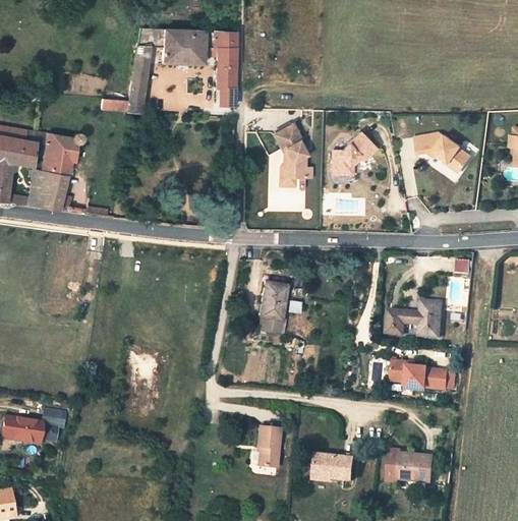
[(213,31),(141,27),(131,100),(130,111),(142,112),(152,45),(165,47),(164,61),(206,63),(207,47),(219,48),(218,88),(221,89),(221,105),(237,105),(238,32),(222,31),(222,26),(221,25),(220,23),(219,23),(217,23),(216,23),(214,24),(213,26),(213,31)]
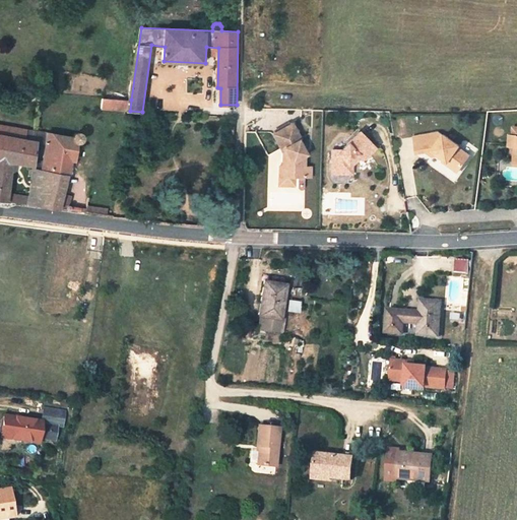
[(104,98),(104,109),(130,111),(131,100),(104,98)]
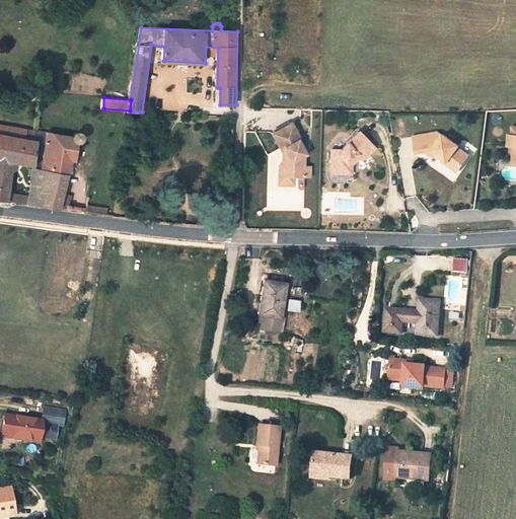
[(13,101),(4,100),(3,108),(12,109),(13,101)]
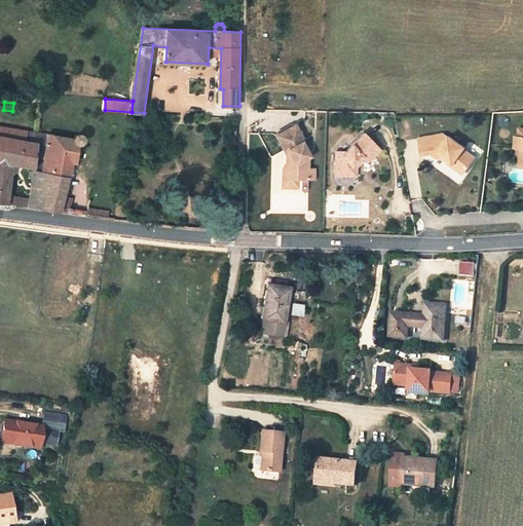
[(0,135),(27,141),(29,130),(0,125),(0,135)]
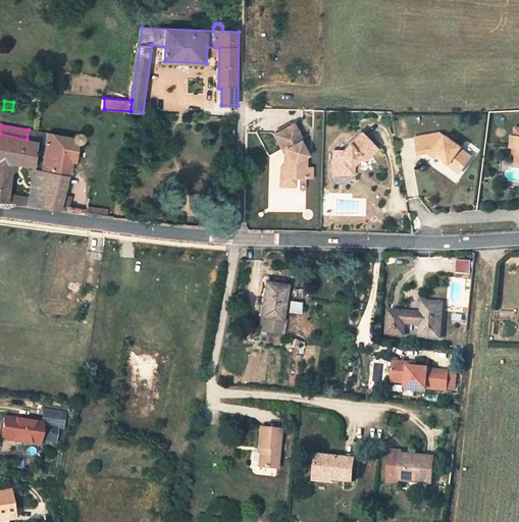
[(297,177),(297,179),(299,179),(313,180),(313,170),(307,170),(307,164),(305,159),(309,157),(307,154),(310,152),(309,150),(305,142),(308,141),(300,125),(280,135),(289,154),(289,167),(289,169),(291,169),(291,176),(297,177)]
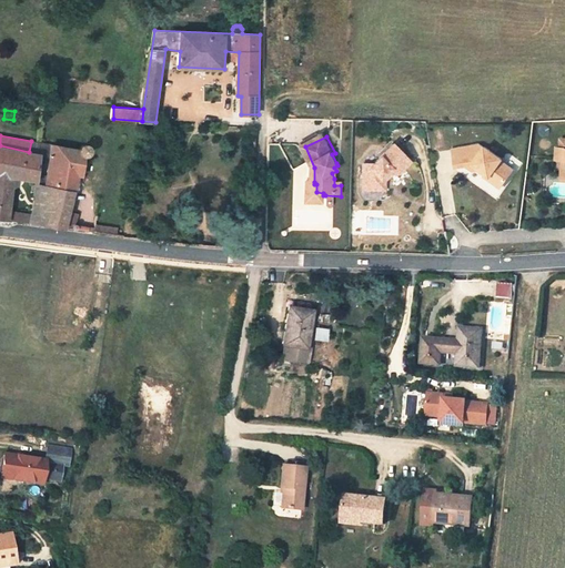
[(39,181),(39,183),(76,190),(79,175),(83,175),(87,155),(89,155),(90,154),(91,152),(92,151),(91,149),(90,146),(89,145),(87,145),(86,145),(83,146),(82,148),(82,149),(43,143),(41,154),(43,154),(43,155),(52,158),(50,176),(40,175),(39,181)]
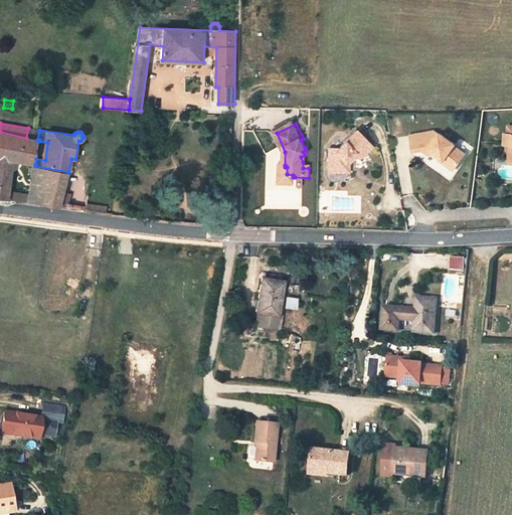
[(0,197),(9,199),(10,191),(14,161),(35,164),(36,159),(39,141),(39,140),(37,140),(26,138),(0,132),(0,197)]
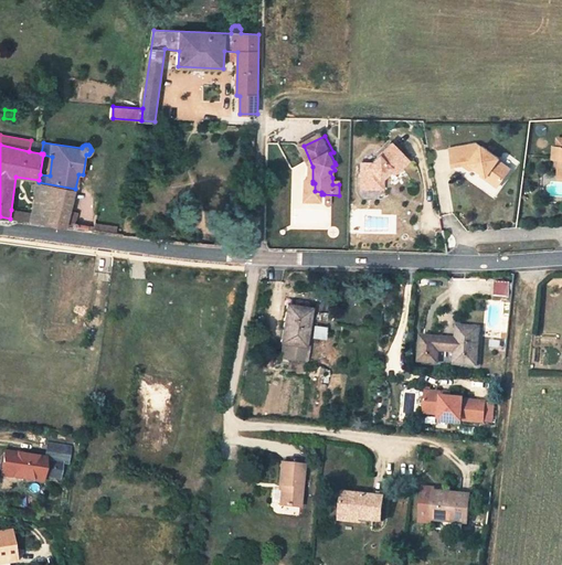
[(384,179),(392,171),(400,174),(412,164),(396,146),(374,164),(366,163),(364,188),(383,189),(384,179)]
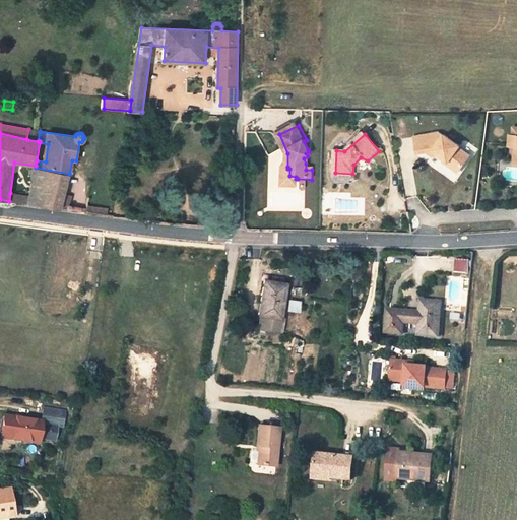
[(444,139),(439,135),(417,139),(421,155),(429,153),(436,152),(440,155),(445,159),(450,164),(448,167),(459,175),(472,157),(461,149),(462,147),(447,135),(444,139)]
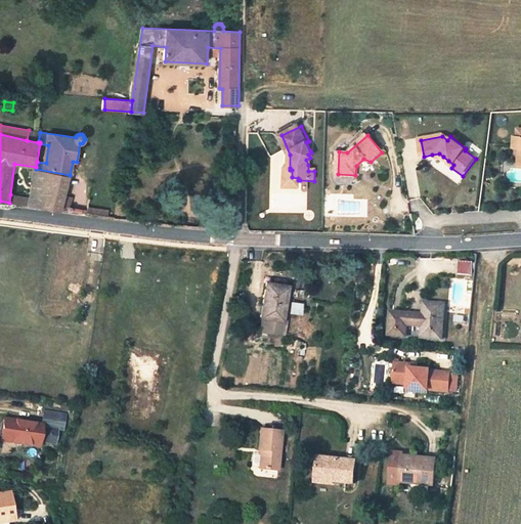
[(370,166),(371,162),(363,159),(356,166),(355,175),(359,175),(359,168),(364,164),(370,166)]
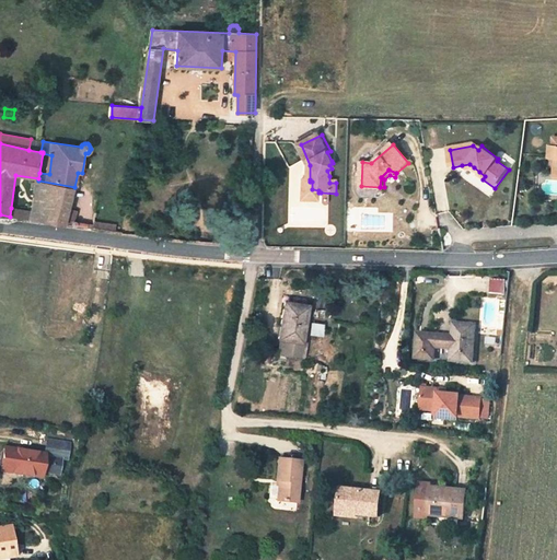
[(74,187),(38,181),(36,194),(55,197),(50,222),(66,224),(69,210),(74,187)]
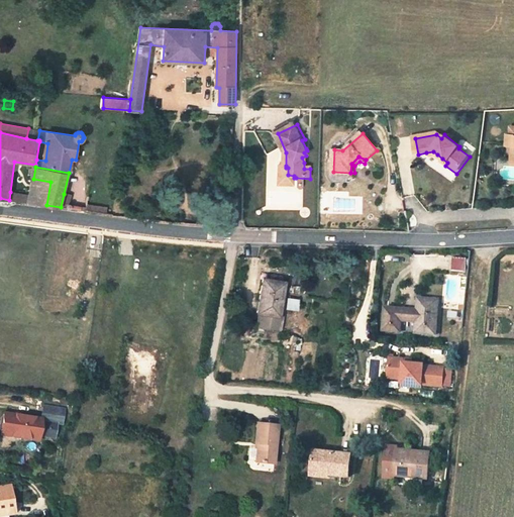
[(296,187),(296,178),(294,178),(294,176),(288,175),(288,168),(286,168),(281,168),(280,186),(296,187)]
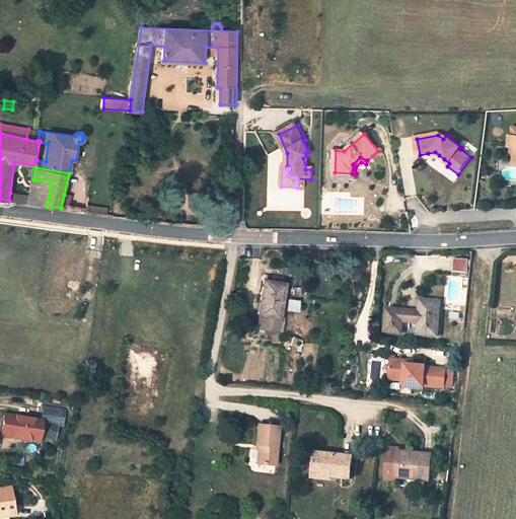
[(33,179),(30,196),(29,204),(47,206),(51,182),(33,179)]
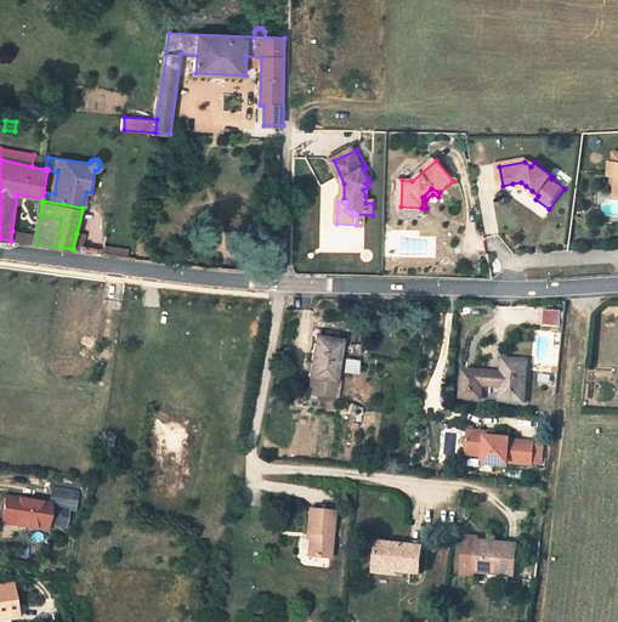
[(37,235),(12,231),(11,241),(35,244),(37,235)]
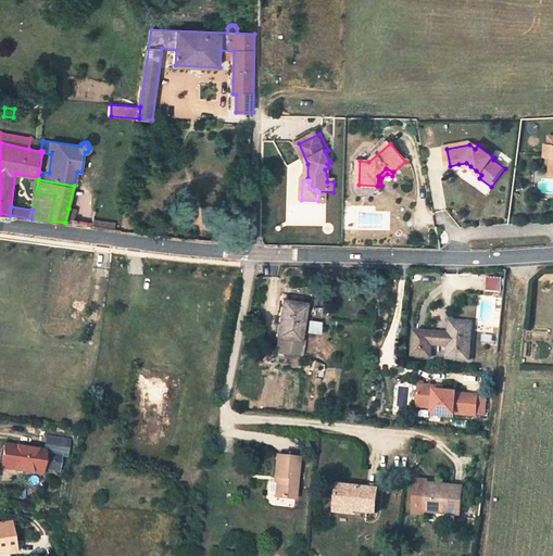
[(75,224),(78,210),(68,209),(65,223),(75,224)]
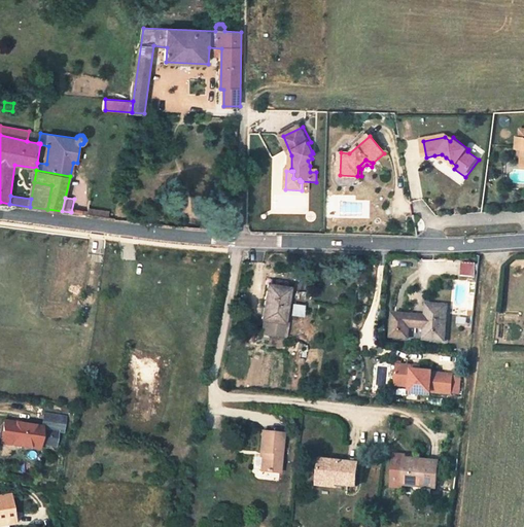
[(13,233),(25,235),(26,226),(14,225),(13,233)]
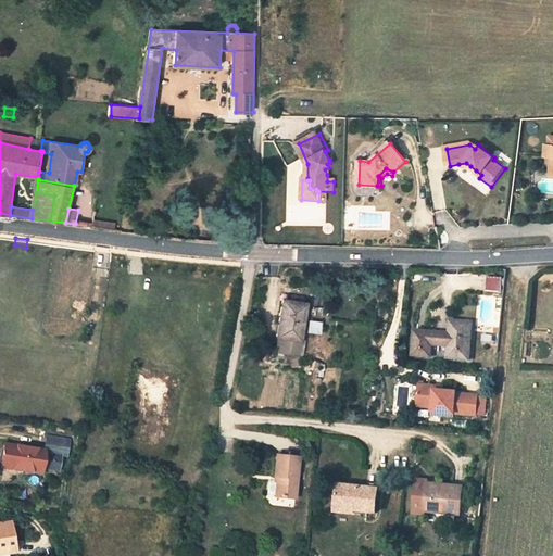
[(489,291),(503,292),(504,278),(490,277),(489,291)]
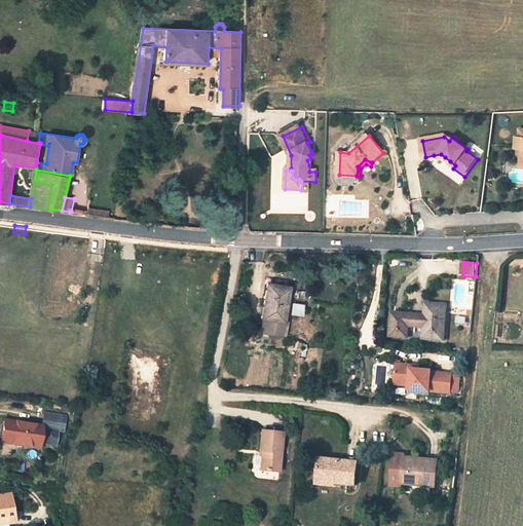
[(264,318),(266,318),(264,332),(272,333),(287,336),(288,336),(290,322),(287,322),(292,287),(271,283),(264,318)]
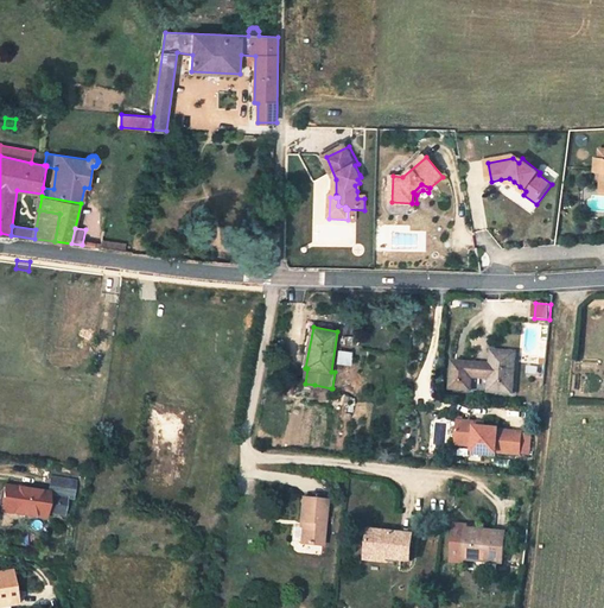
[(456,361),(453,390),(472,391),(475,378),(491,379),(491,392),(514,393),(517,353),(494,350),(493,365),(456,361)]
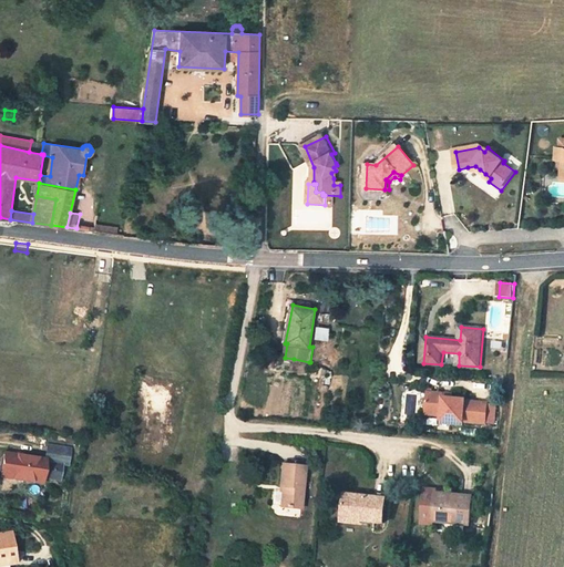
[(491,421),(493,401),(470,398),(470,397),(449,394),(449,391),(433,390),(431,412),(447,413),(447,420),(468,422),(468,419),(491,421)]
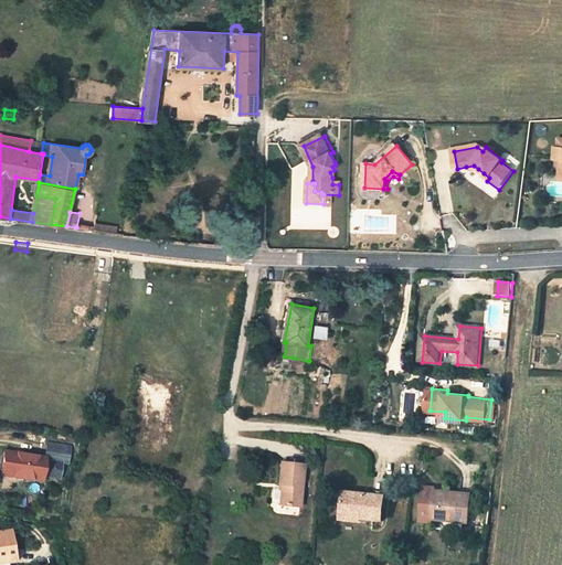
[(48,461),(64,464),(65,456),(72,457),(73,447),(50,444),(48,458),(48,461)]
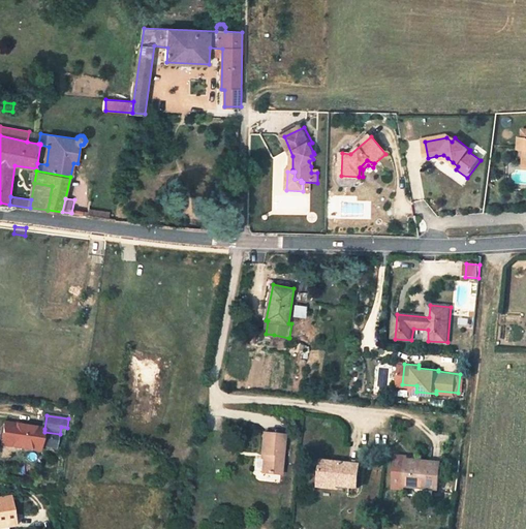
[(44,429),(24,426),(18,425),(7,424),(4,444),(42,450),(42,446),(58,448),(60,434),(44,432),(44,429)]
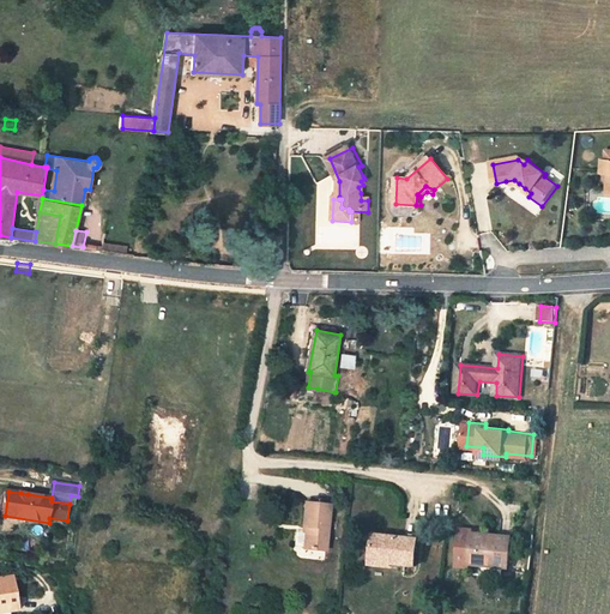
[(332,507),(309,505),(307,528),(309,529),(308,549),(328,552),(332,507)]
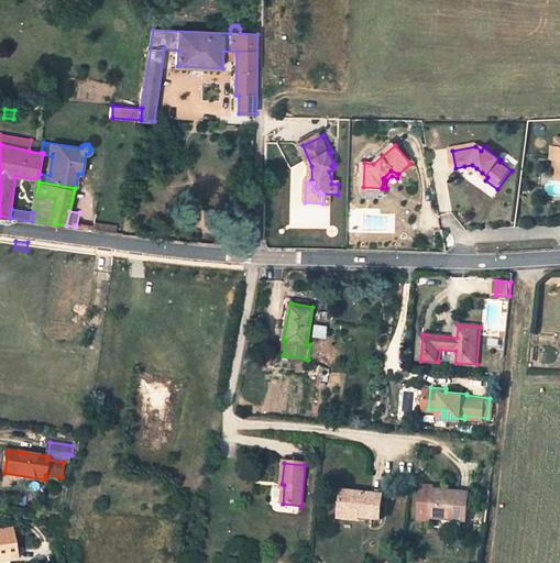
[(437,487),(424,486),(420,521),(434,522),(434,517),(454,519),(454,520),(469,522),(471,494),(436,490),(437,487)]
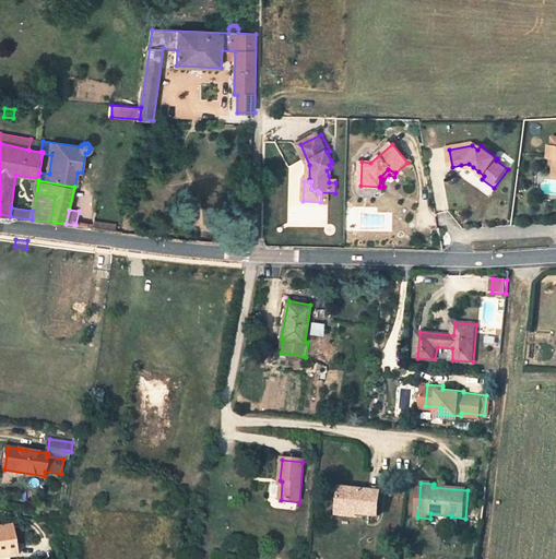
[(341,512),(381,516),(383,492),(343,489),(341,512)]
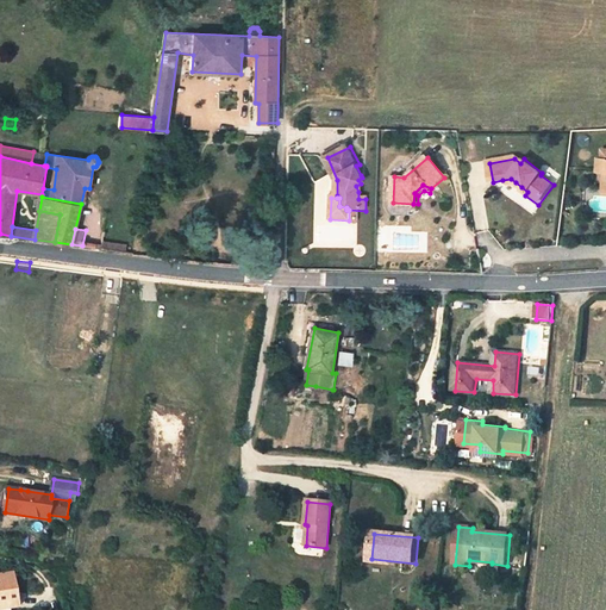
[(0,601),(11,599),(12,608),(22,605),(16,573),(0,574),(0,601)]
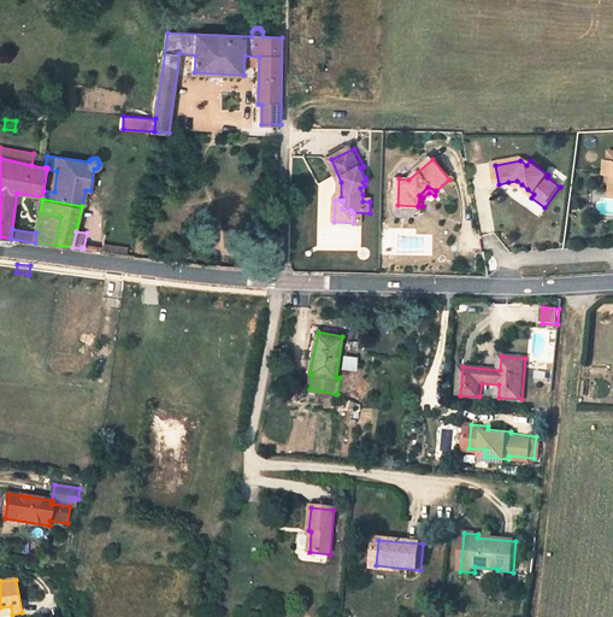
[(0,616),(12,615),(11,606),(0,607),(0,616)]
